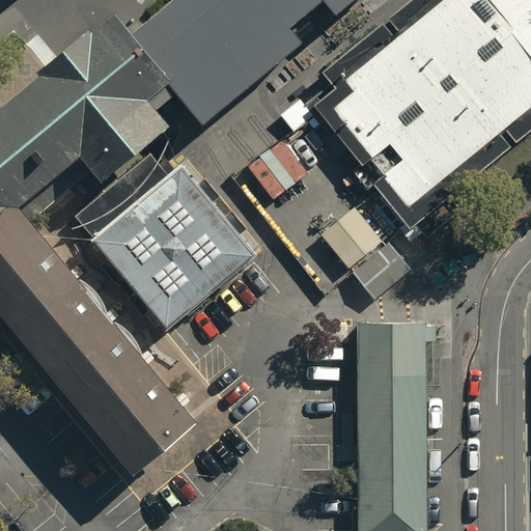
[(205,123),(302,43),(289,27),(322,0),(323,0),(335,15),(353,0),(174,0),(132,36),(113,14),(55,62),(0,106),(0,308),(133,469),(198,415),(24,204),(83,156),(102,178),(168,124),(148,103),(159,94),(165,102),(178,90),(205,123)]
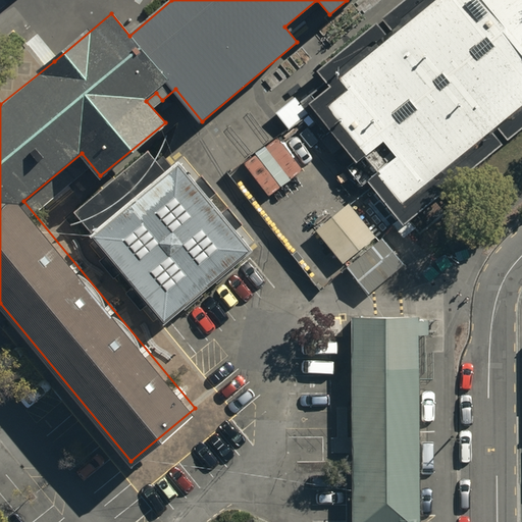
[(521,0),(436,0),(314,101),(410,218),(521,125),(521,0)]
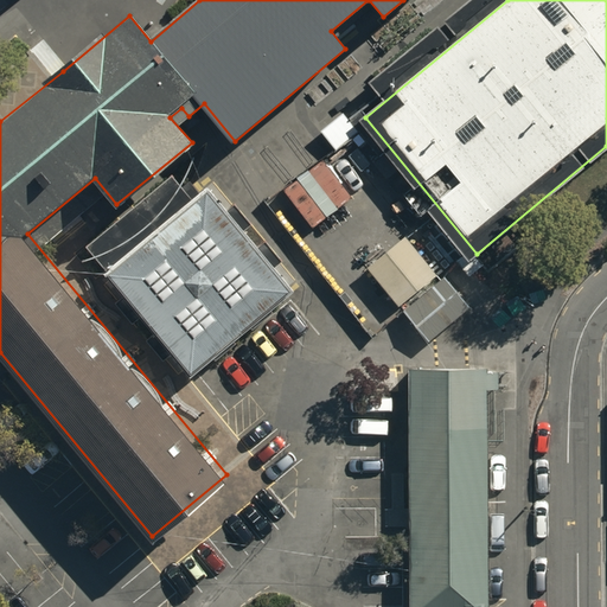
[(89,246),(109,269),(104,274),(191,377),(296,289),(209,186),(192,199),(172,176),(89,246)]
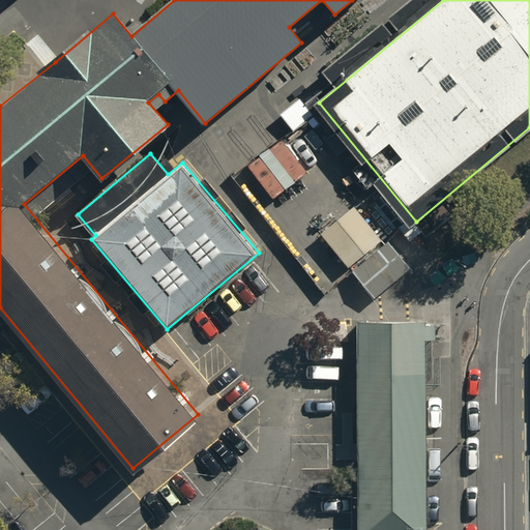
[(354,207),(320,235),(348,268),(381,241),(354,207)]
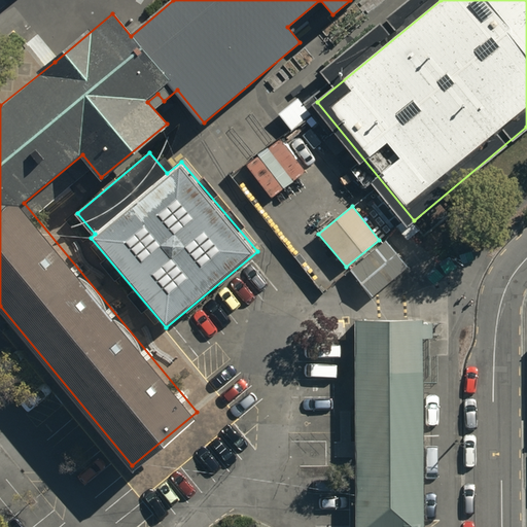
[(385,243),(351,270),(374,296),(407,270),(385,243)]
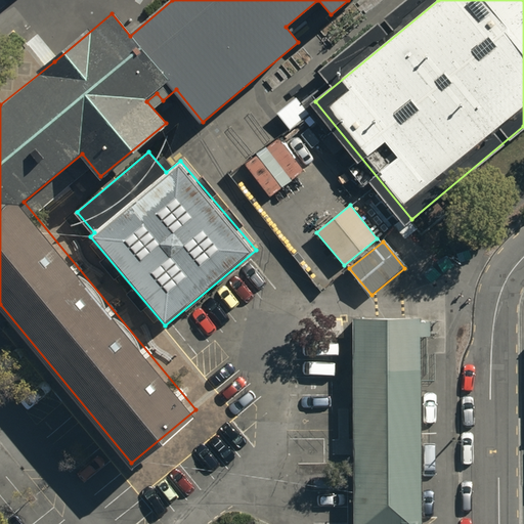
[(421,523),(421,319),(357,319),(357,523),(421,523)]
